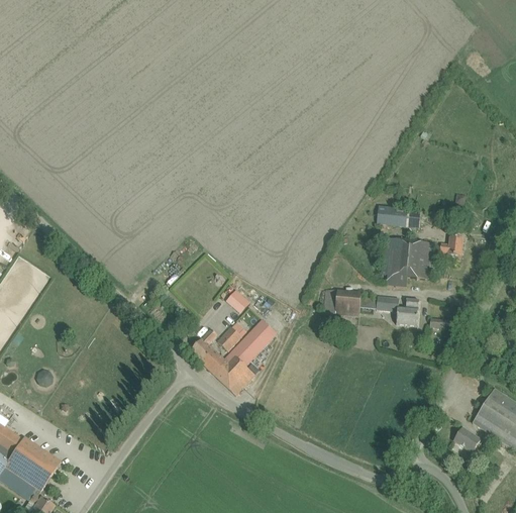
[(376,222),(418,226),(420,209),(378,205),(376,222)]
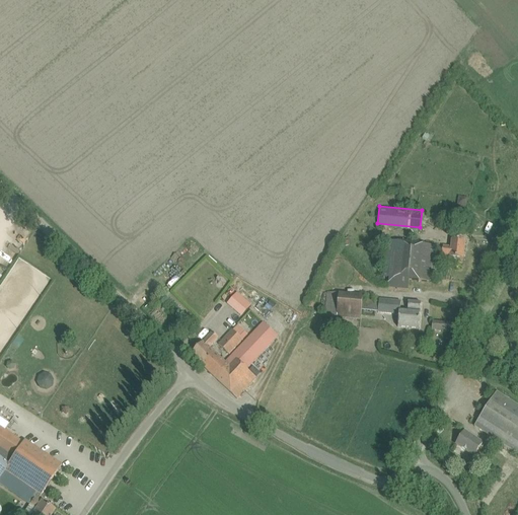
[(462,255),(464,237),(451,236),(450,244),(442,242),(441,251),(449,252),(449,254),(462,255)]
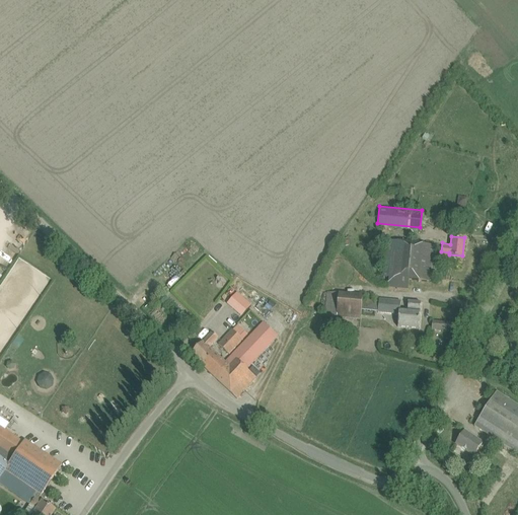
[(388,284),(408,286),(409,276),(434,279),(438,242),(419,240),(385,237),(382,274),(389,275),(388,284)]
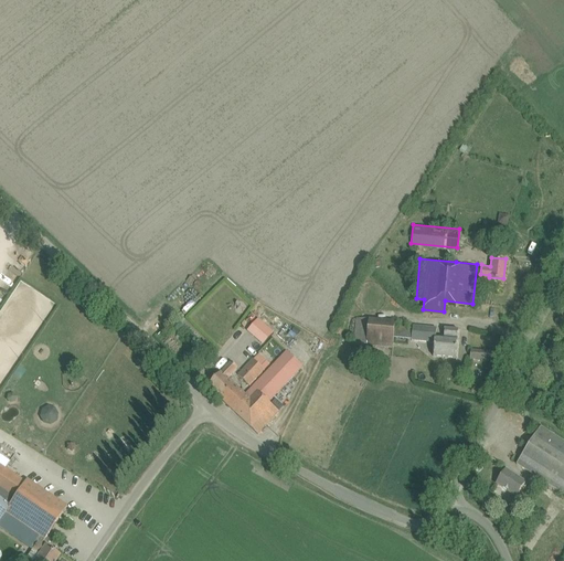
[(392,352),(395,318),(355,316),(353,341),(366,341),(365,350),(392,352)]
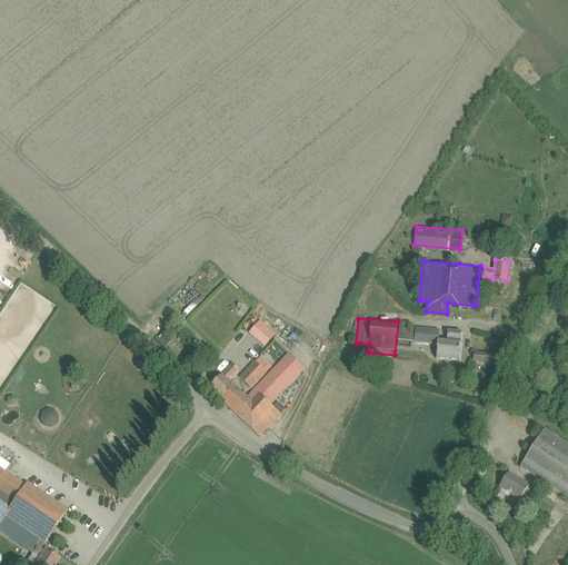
[(256,323),(249,330),(265,345),(272,337),(256,323)]
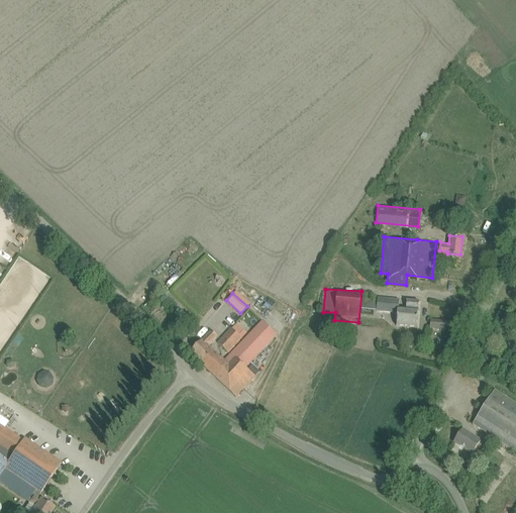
[(395,322),(416,324),(418,299),(406,297),(406,306),(398,305),(399,297),(377,295),(376,304),(397,306),(395,322)]
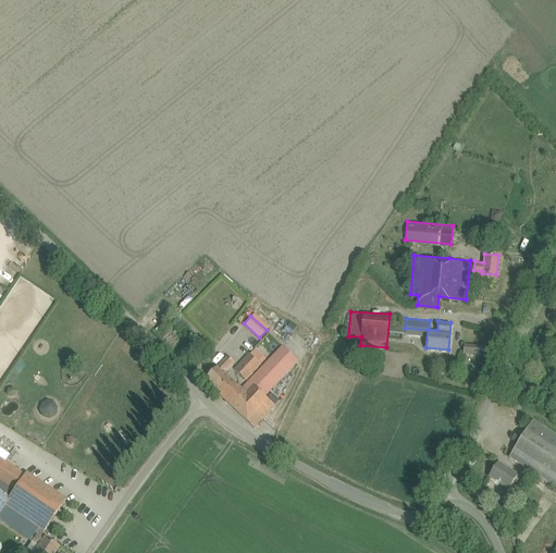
[(464,341),(464,351),(484,353),(485,343),(464,341)]
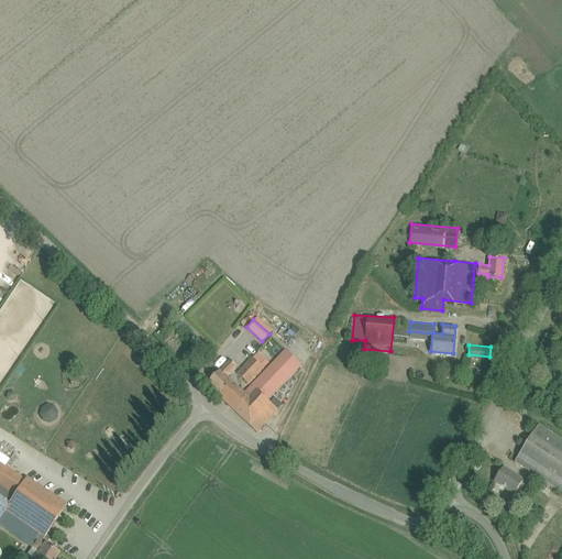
[(229,358),(206,382),(256,429),(276,407),(267,398),(300,363),(284,347),(243,391),(226,374),(235,364),(229,358)]
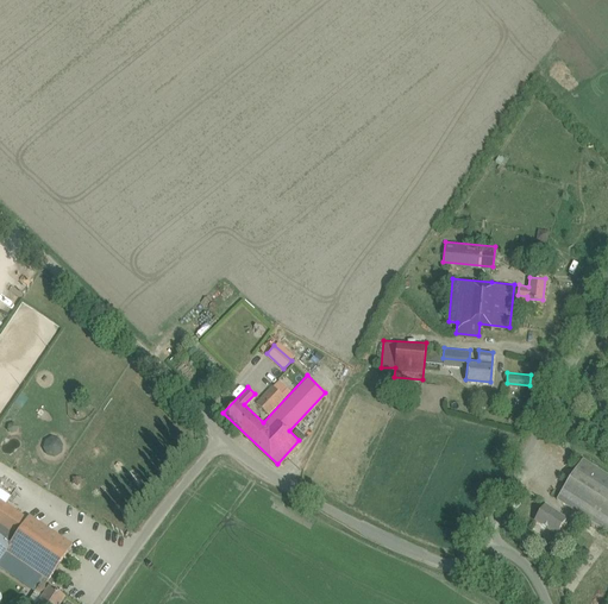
[(268,411),(283,395),(271,383),(256,400),(268,411)]
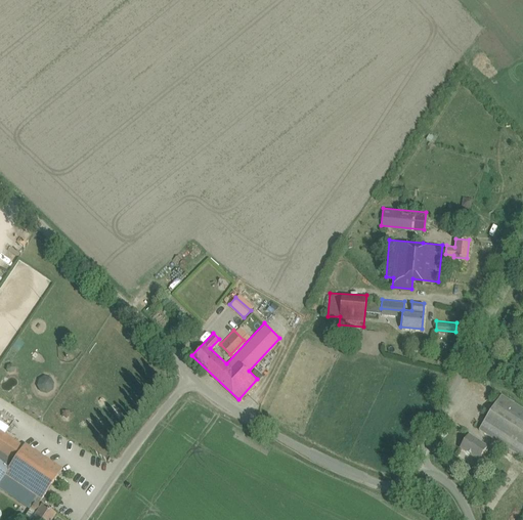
[(522,406),(500,393),(478,427),(522,456),(522,406)]
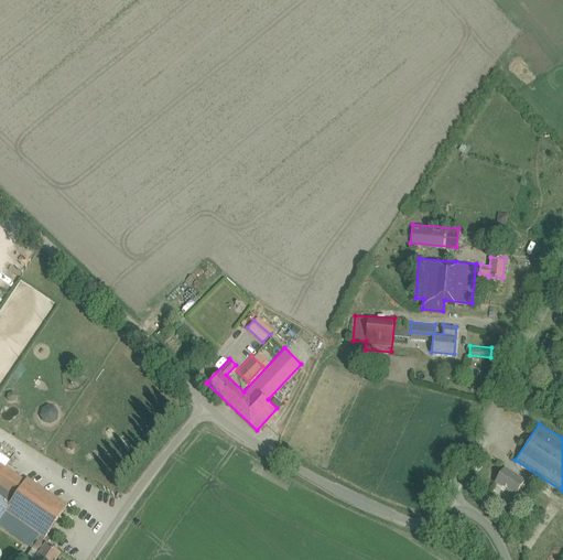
[(23,477),(0,462),(0,485),(12,493),(23,477)]
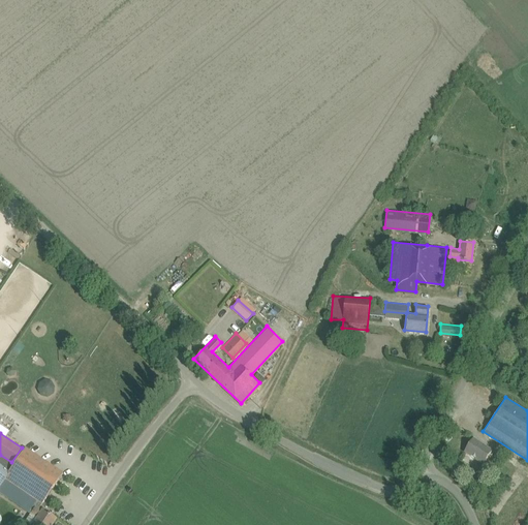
[(491,449),(472,436),(464,450),(483,461),(491,449)]
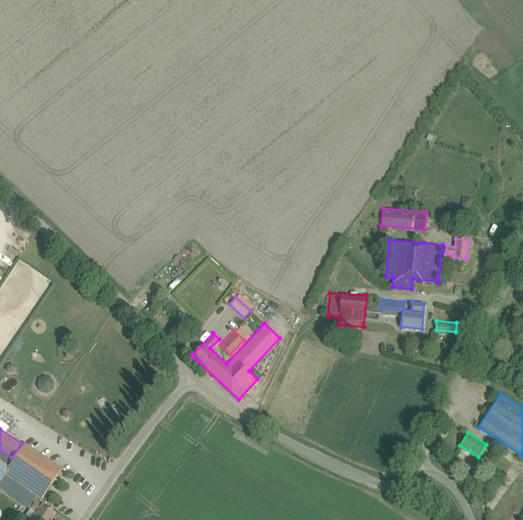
[(24,441),(22,443),(11,458),(3,472),(40,496),(60,466),(24,441)]
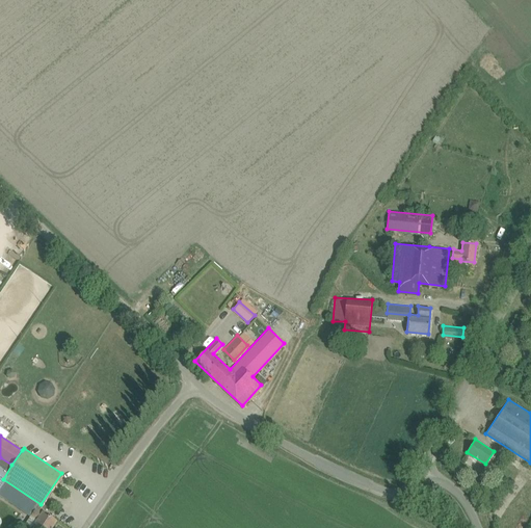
[(0,482),(3,479),(11,465),(0,457),(0,482)]
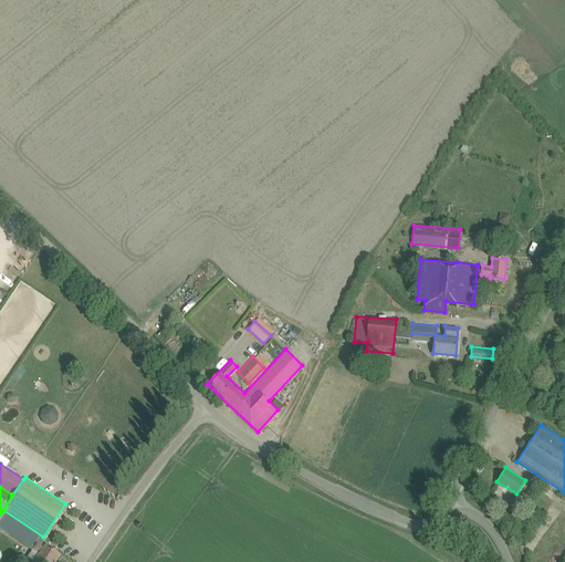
[(43,537),(3,510),(0,513),(0,521),(33,543),(32,545),(39,551),(32,561),(33,561),(52,561),(59,553),(40,541),(43,537)]
